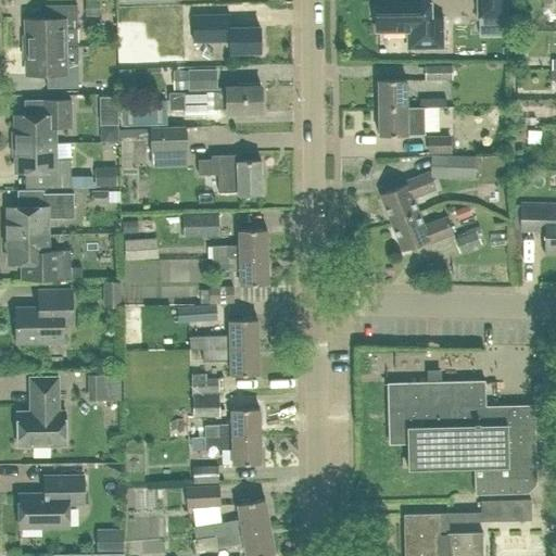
[(84,0),(85,15),(99,15),(98,0),(84,0)]
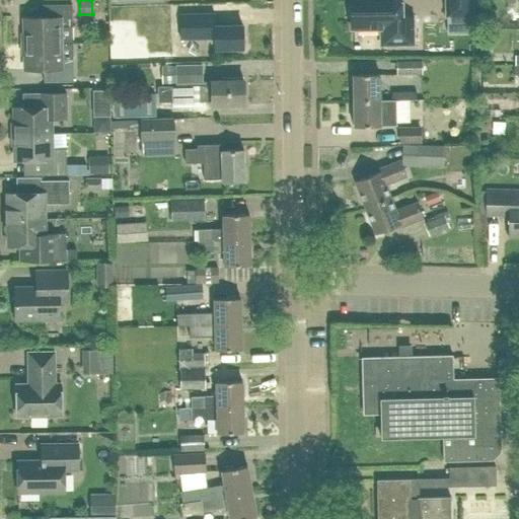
[(350,0),(351,6),(348,9),(348,16),(351,19),(351,28),(380,28),(380,45),(412,44),(412,15),(399,15),(398,0),(350,0)]
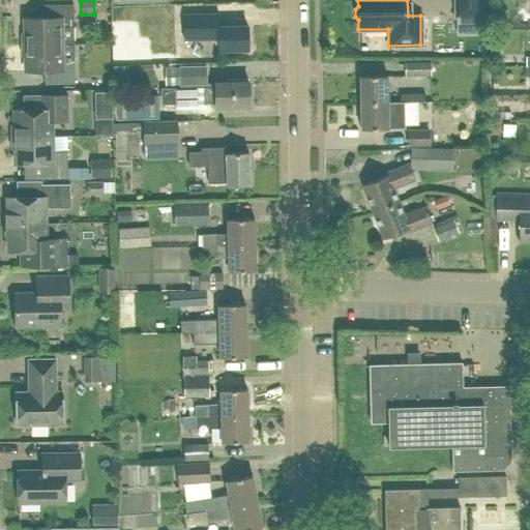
[(482,0),(452,0),(453,19),(483,18),(482,0)]
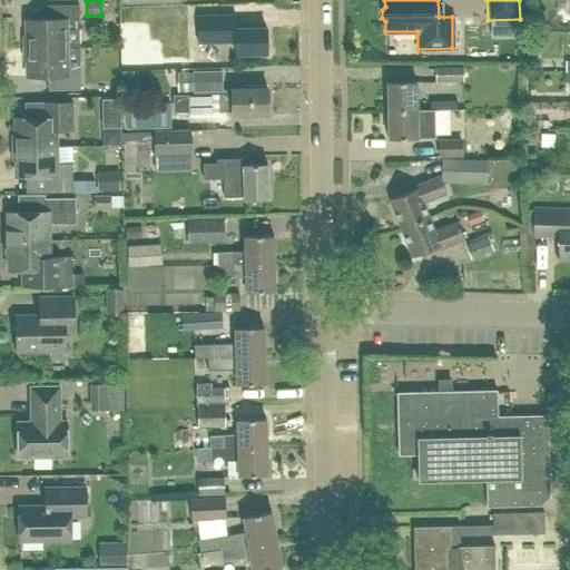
[(25,48),(79,47),(78,3),(46,5),(46,19),(25,19),(25,48)]
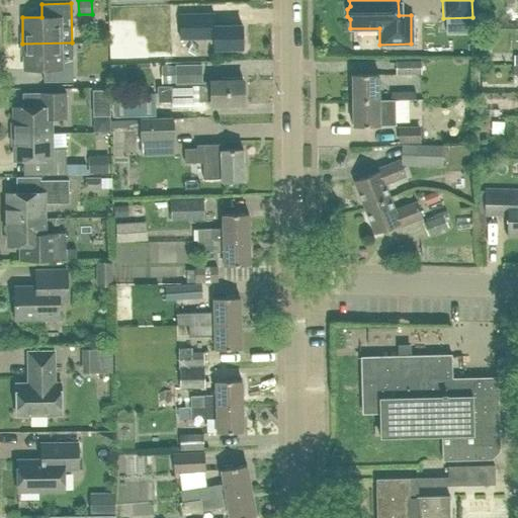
[(213,49),(242,49),(242,24),(214,25),(213,13),(178,14),(179,38),(212,38),(213,49)]
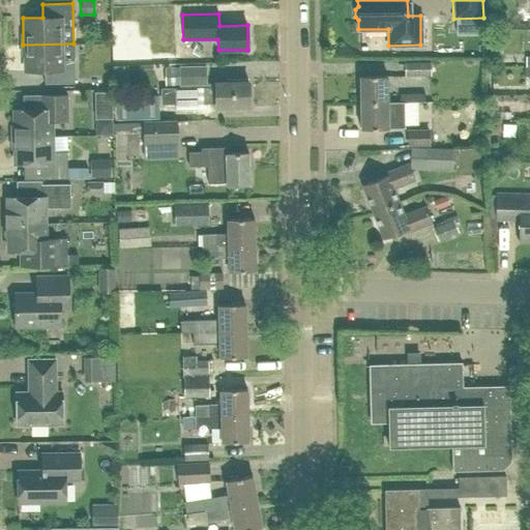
[(74,43),(23,45),(24,70),(43,70),(43,84),(75,83),(74,59),(74,43)]
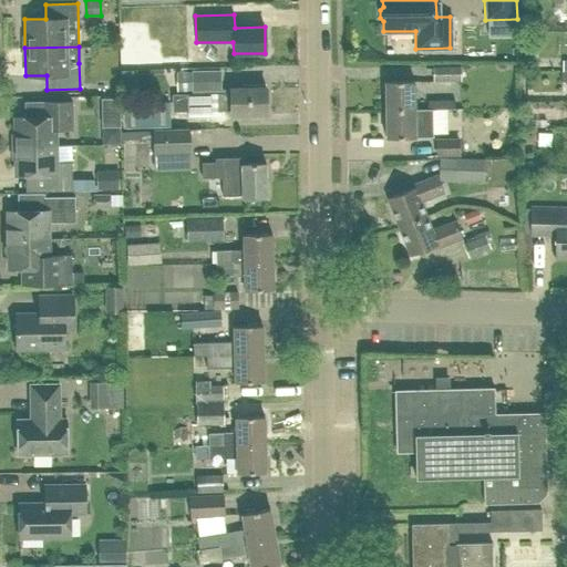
[(169,49),(145,50),(146,66),(171,65),(169,49)]
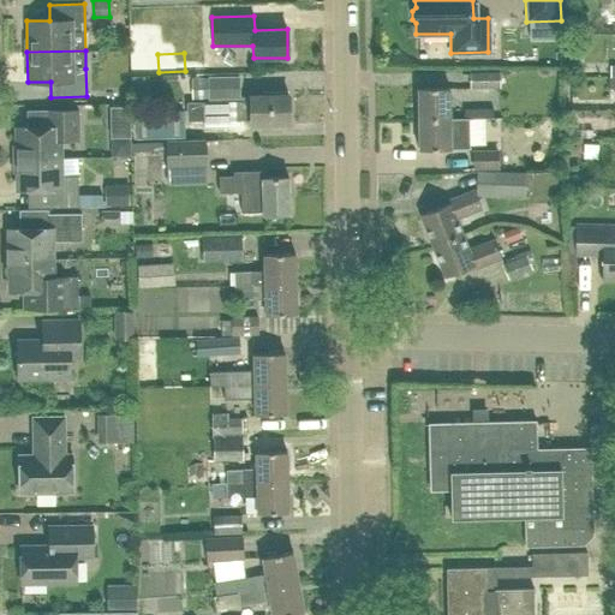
[(500,88),(500,71),(469,71),(469,89),(500,88)]
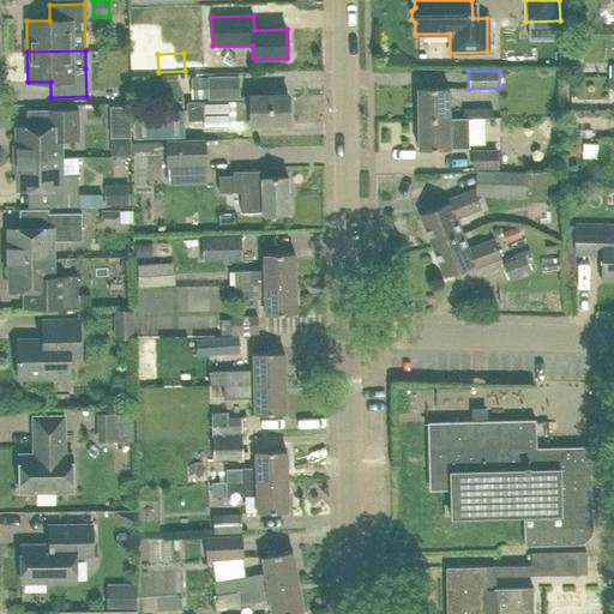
[(239,98),(239,76),(206,76),(208,98),(239,98)]
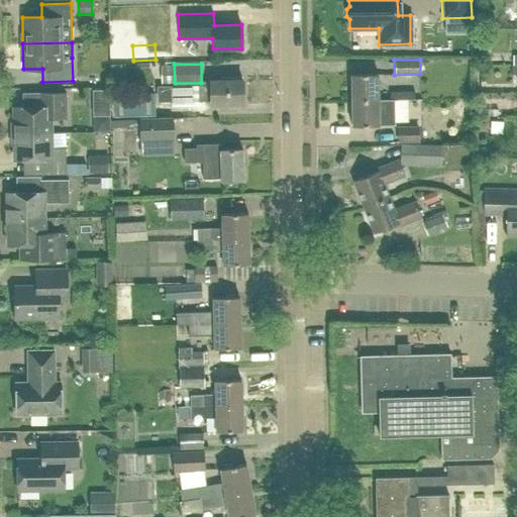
[(350,100),(378,100),(378,74),(350,74),(350,100)]
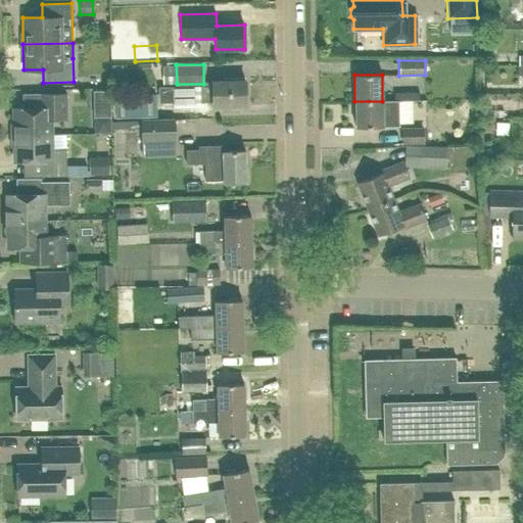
[(211,86),(201,86),(172,86),(172,107),(203,107),(203,101),(212,101),(212,106),(246,105),(245,80),(211,81),(211,86)]
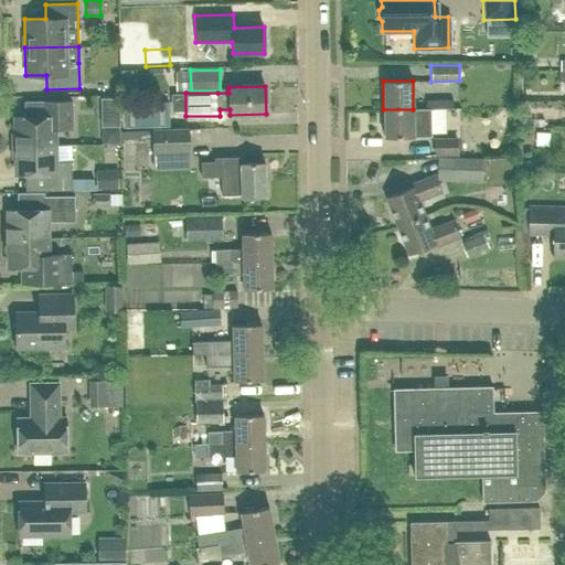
[(425,109),(429,109),(452,108),(452,99),(425,99),(425,109)]
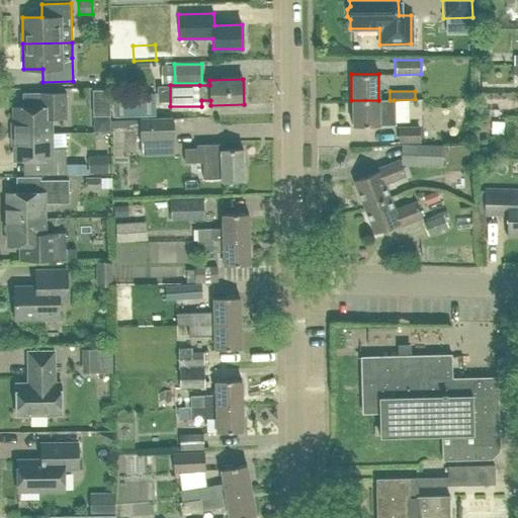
[(11,133),(51,133),(50,117),(65,117),(65,92),(40,92),(40,106),(13,106),(13,121),(11,121),(11,133)]
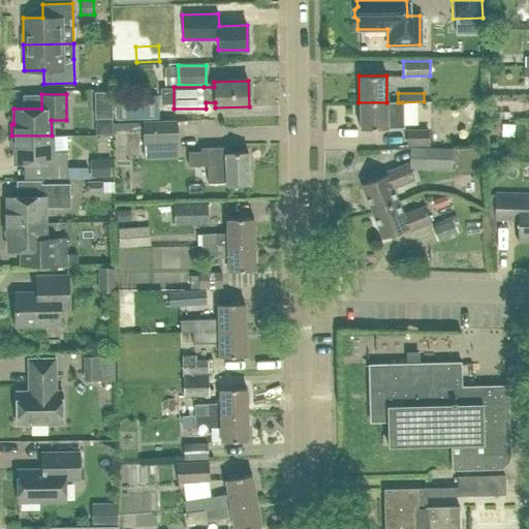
[(158,102),(127,101),(126,115),(157,117),(158,102)]
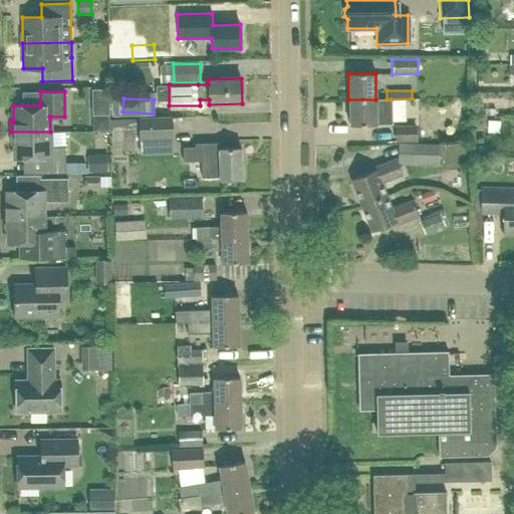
[(375,99),(348,99),(349,125),(376,124),(392,124),(391,99),(387,99),(375,99)]
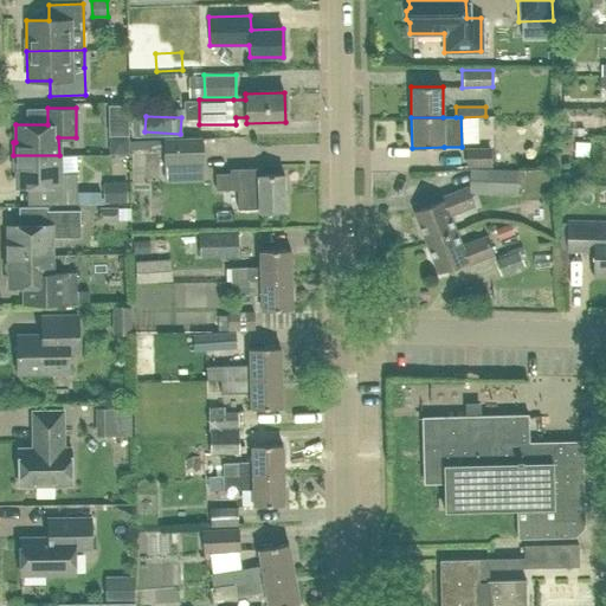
[(555,120),(555,135),(567,135),(567,120),(555,120)]
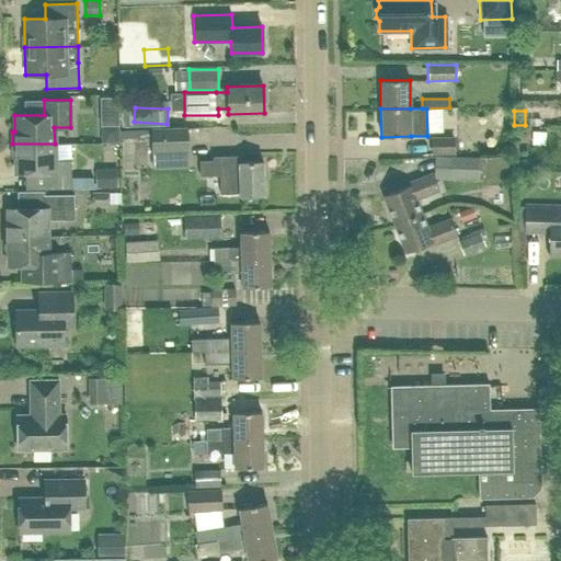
[(100,142),(118,142),(118,125),(100,125),(100,142)]
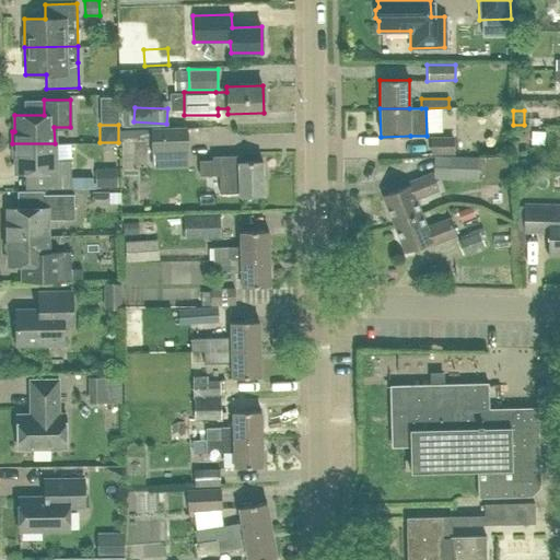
[(153,126),(153,151),(186,150),(185,125),(153,126)]
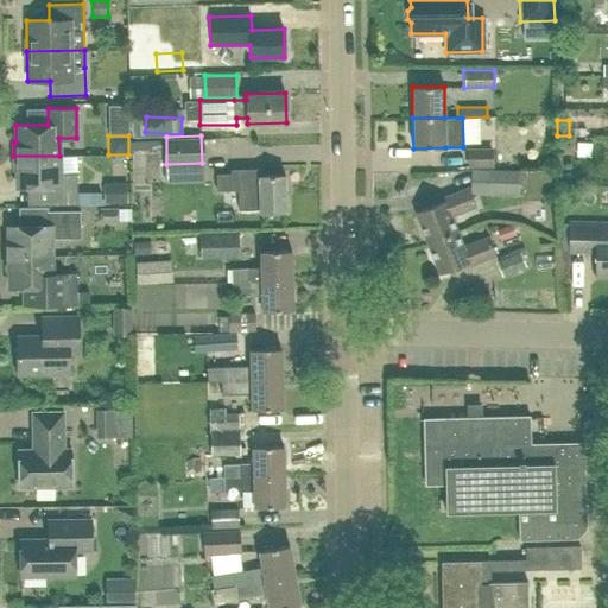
[(495,163),(493,146),(469,149),(469,165),(495,163)]
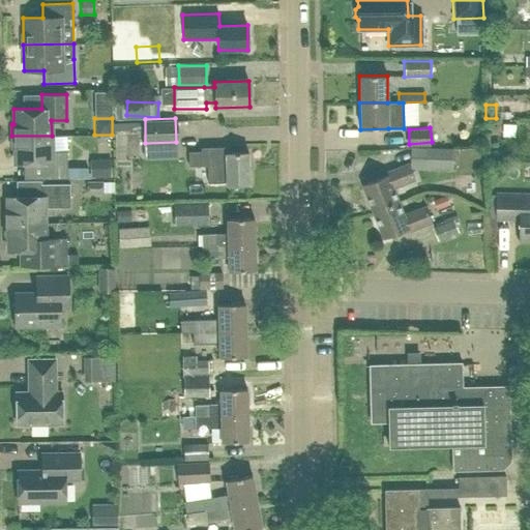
[(52,136),(11,136),(11,147),(15,147),(15,163),(41,163),(42,178),(67,178),(66,167),(66,150),(52,150),(52,136)]
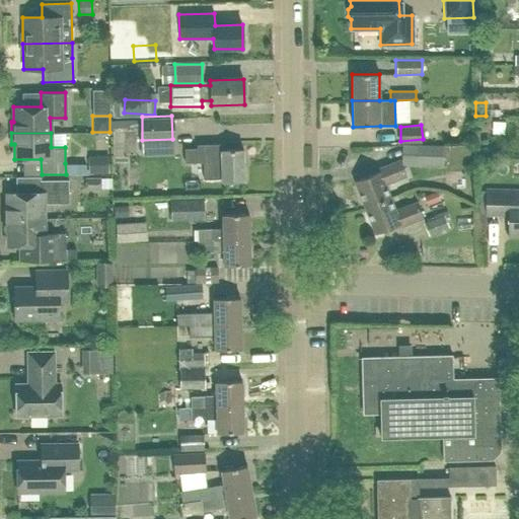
[(416,166),(443,167),(444,145),(417,143),(416,166)]
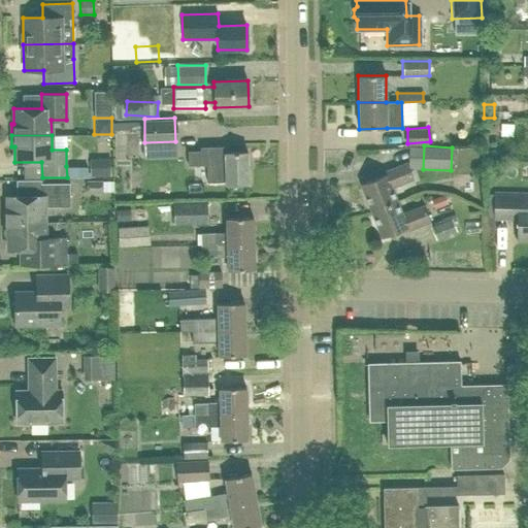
[(206,151),(188,151),(188,165),(206,165),(207,183),(226,182),(226,184),(248,183),(246,152),(226,153),(226,146),(206,147),(206,151)]
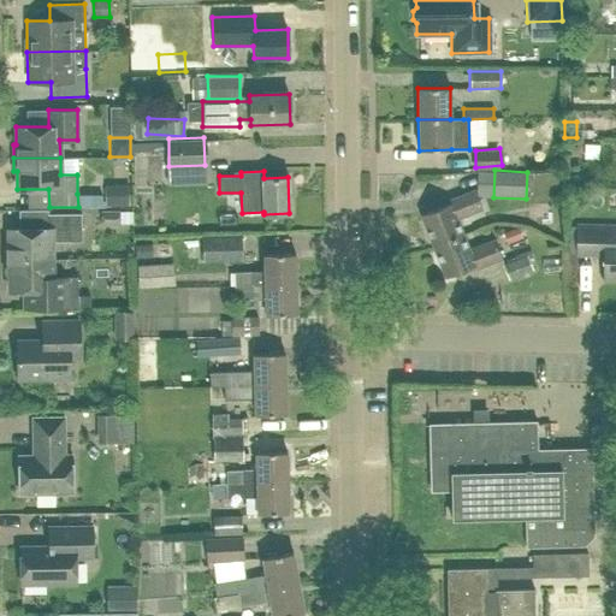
[(110,184),(110,206),(129,206),(129,184),(110,184)]
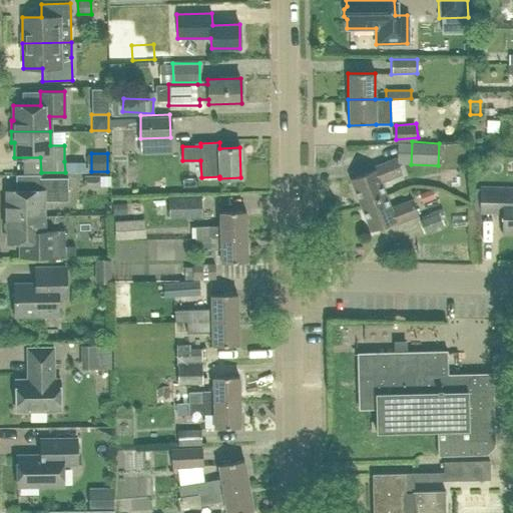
[(360,204),(386,195),(381,182),(402,174),(395,157),(374,165),(375,168),(350,178),(360,204)]
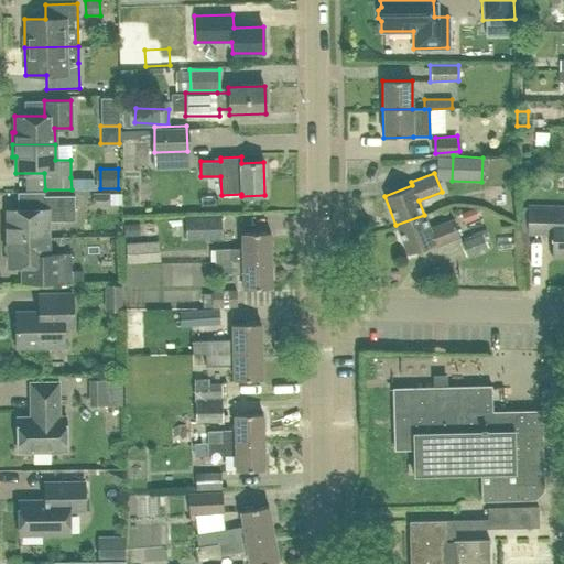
[(93,177),(71,177),(72,190),(94,188),(93,177)]
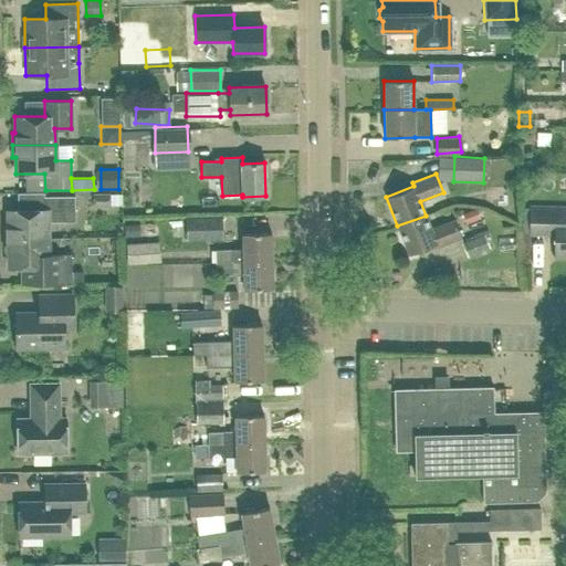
[(109,207),(109,192),(92,192),(92,207),(109,207)]
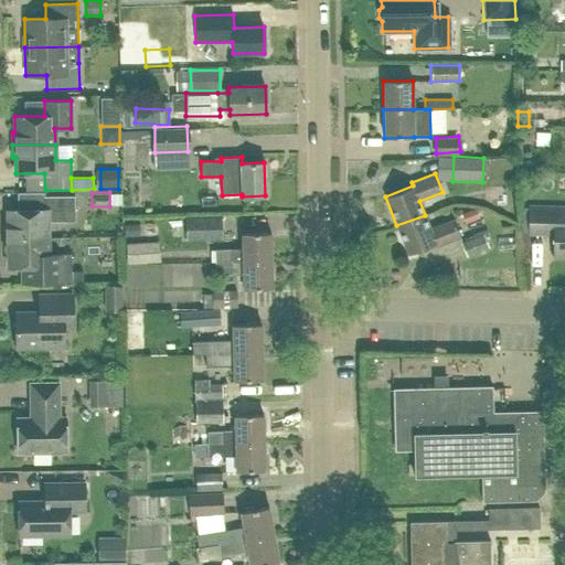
[(4,238),(46,237),(46,222),(74,221),(73,195),(42,195),(43,209),(7,210),(7,226),(4,226),(4,238)]
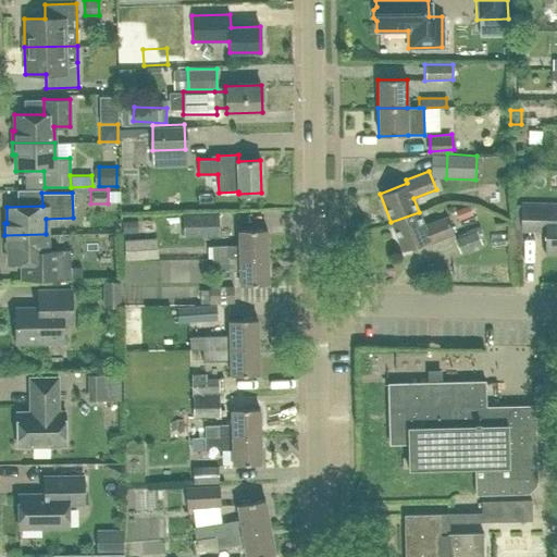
[(512,229),(521,229),(521,230),(545,231),(544,255),(556,255),(556,203),(521,202),(521,203),(511,203),(512,229)]
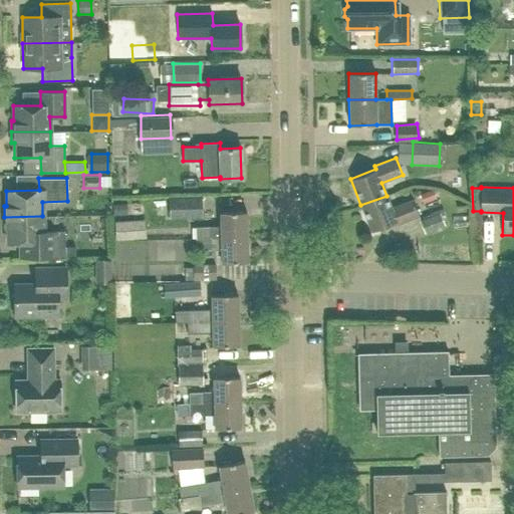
[(424,203),(437,200),(435,191),(422,194),(424,203)]
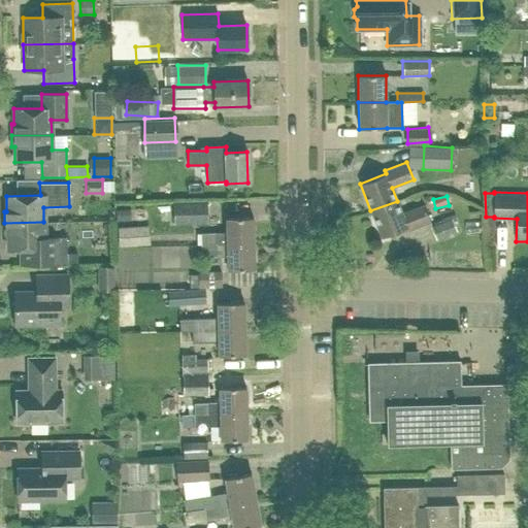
[(173,202),(174,225),(207,224),(206,201),(173,202)]
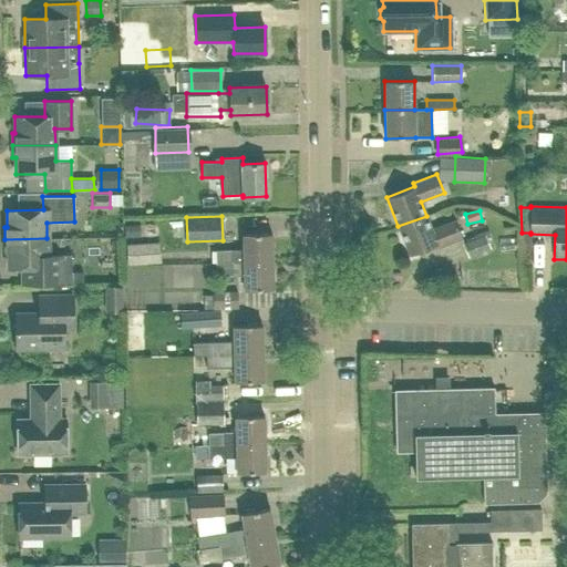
[(426,216),(398,226),(409,256),(436,245),(437,247),(462,238),(454,219),(432,228),(426,216)]
